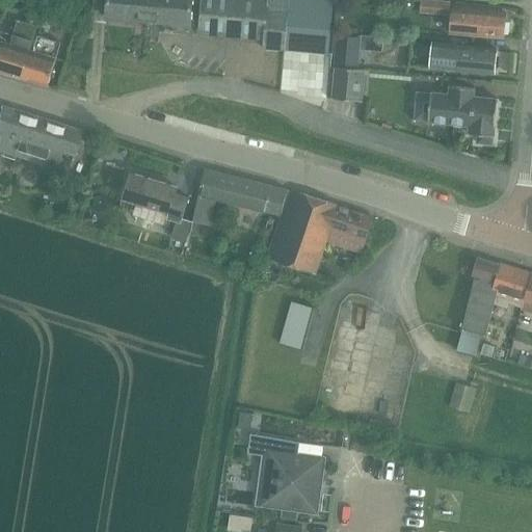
[(107,0),(107,4),(106,18),(145,22),(148,0),(107,0)]
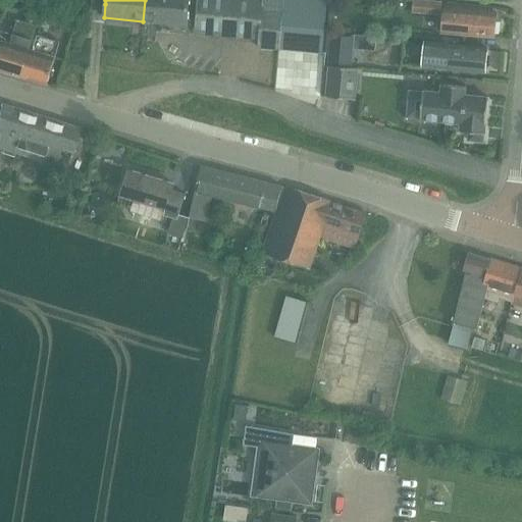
[(145,0),(143,21),(186,25),(187,25),(187,24),(196,24),(195,34),(217,36),(219,0),(145,0)]
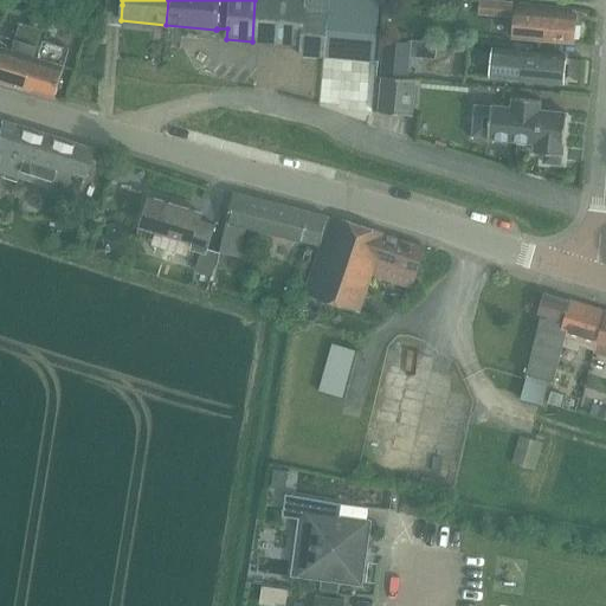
[(255,0),(252,42),(253,42),(301,45),(301,55),(323,57),(374,60),(379,4),(365,2),(331,0),(255,0)]
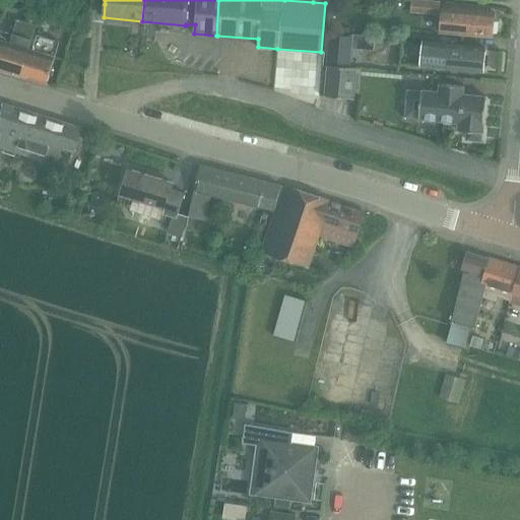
[(440,3),(411,1),(410,12),(439,15),(440,3)]
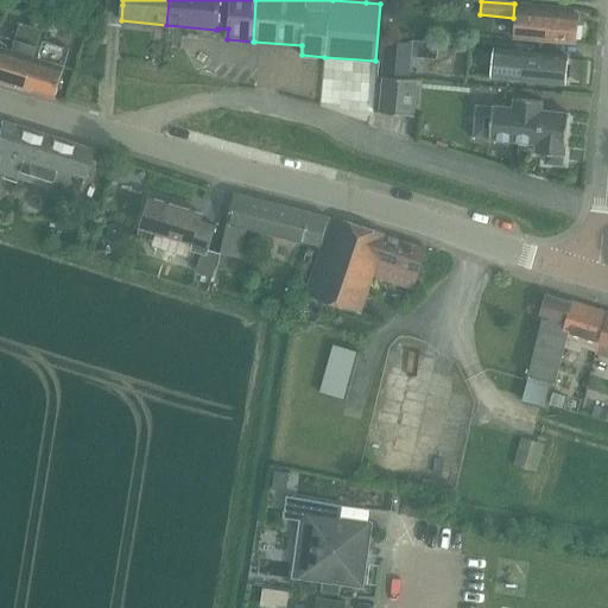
[(517,10),(514,38),(576,44),(578,16),(517,10)]
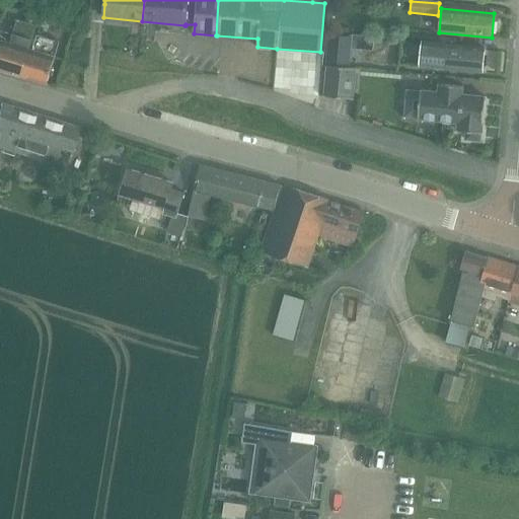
[(0,30),(0,41),(2,42),(0,47),(0,70),(20,77),(28,48),(32,35),(35,26),(17,21),(13,34),(0,30)]
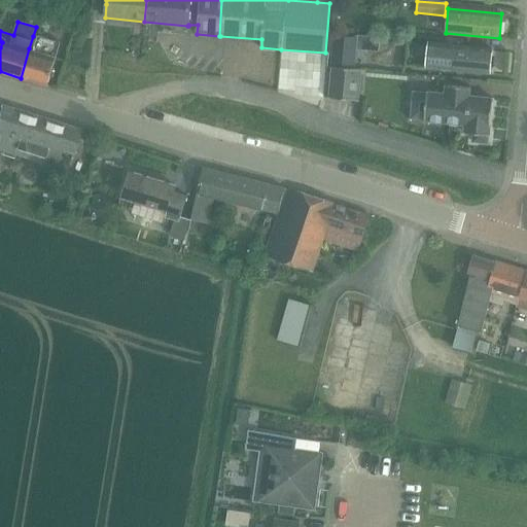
[(335,35),(331,65),(352,67),(355,37),(335,35)]
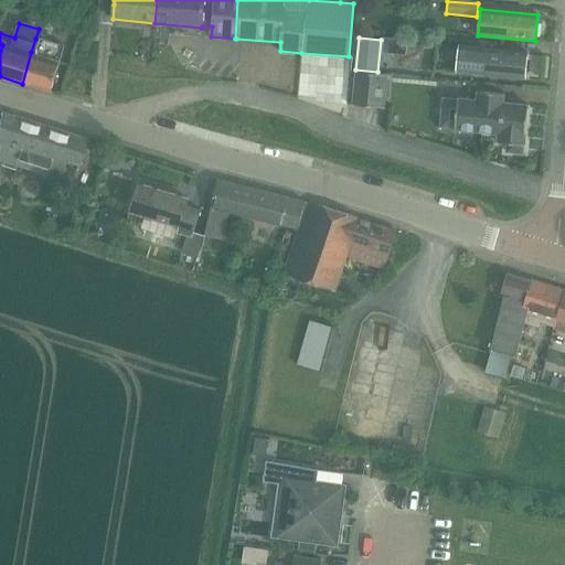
[(31,52),(22,84),(51,92),(51,91),(55,77),(60,61),(64,46),(35,39),(31,52)]
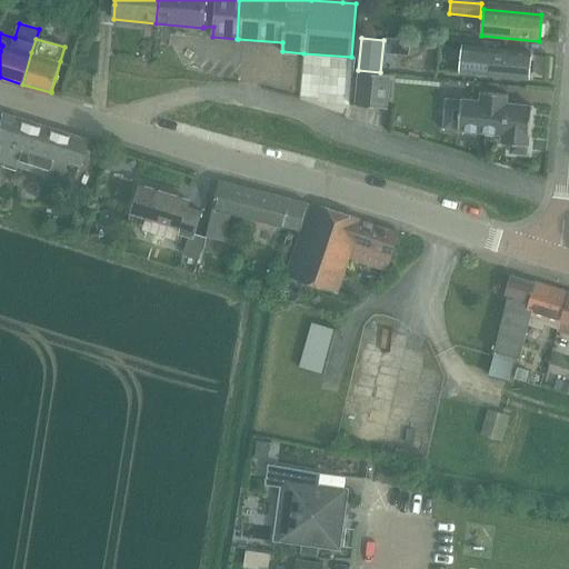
[(465,45),(461,70),(528,78),(530,52),(465,45)]
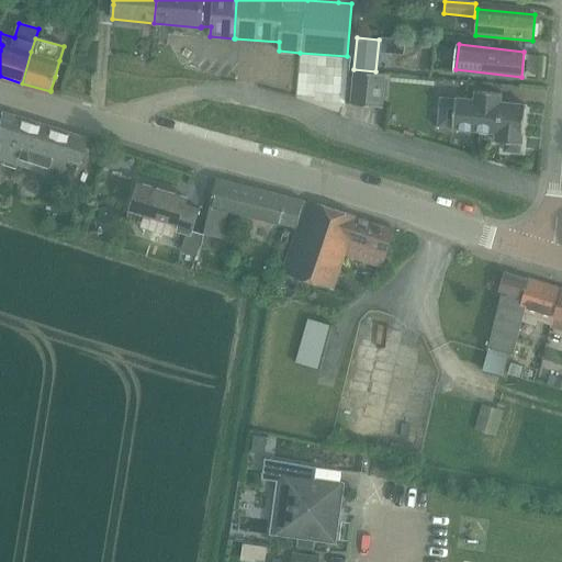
[(355,72),(351,105),(382,108),(385,75),(355,72)]
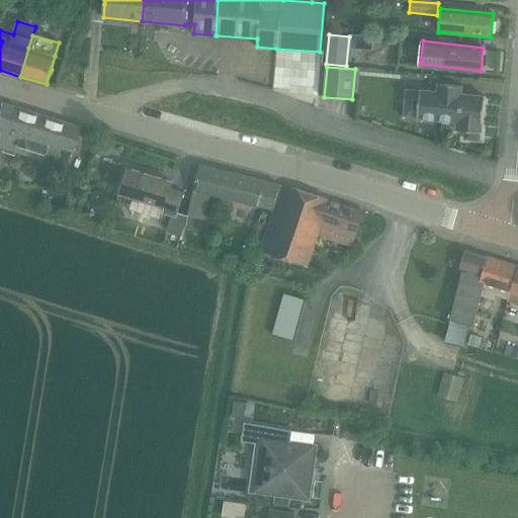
[(420,91),(417,119),(456,123),(456,131),(464,132),(464,140),(480,141),(480,134),(481,134),(484,97),(460,95),(461,87),(437,85),(437,92),(420,91)]
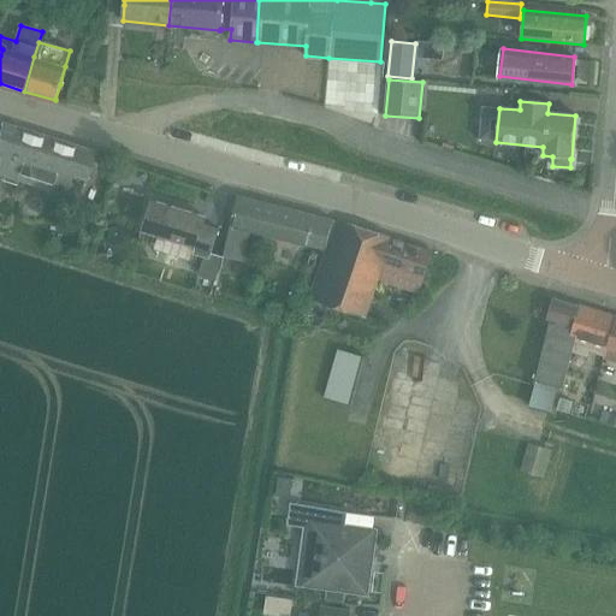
[(0,175),(65,195),(71,175),(86,179),(94,152),(3,122),(0,128),(0,175)]
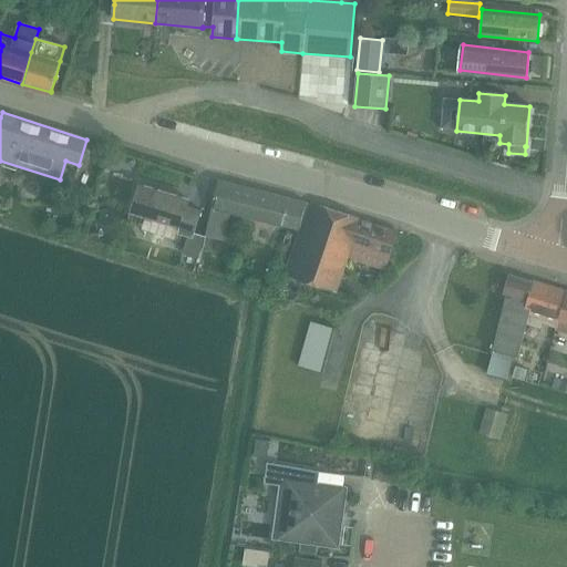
[(64,167),(60,181),(71,184),(75,171),(64,167)]
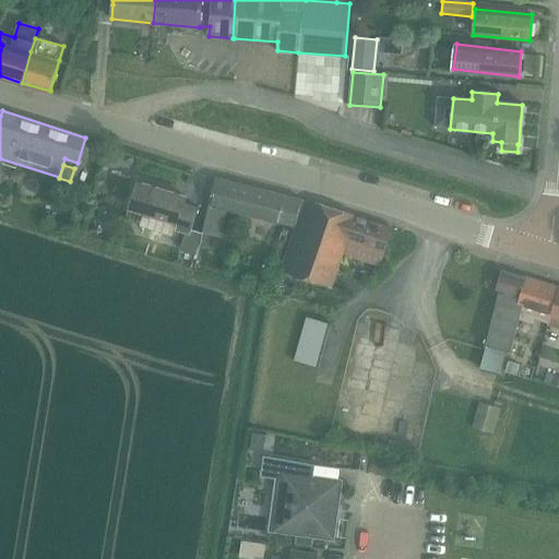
[(209,205),(202,233),(222,237),(227,210),(295,226),(301,200),(214,178),(209,205)]
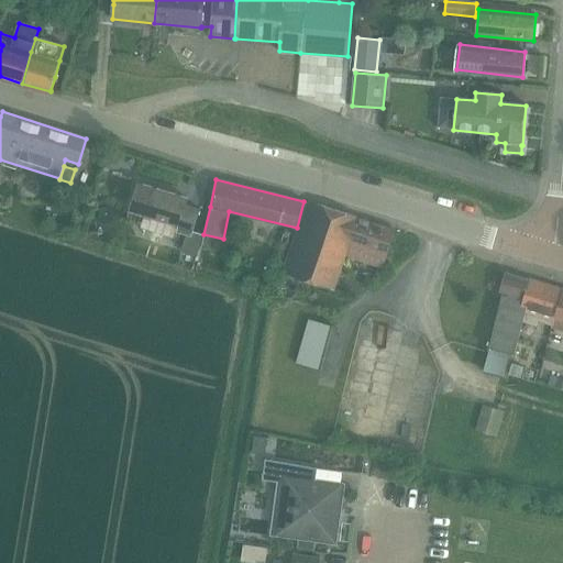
[(139,183),(131,210),(178,224),(177,230),(187,233),(180,253),(183,253),(197,257),(203,235),(203,234),(194,231),(192,231),(192,229),(198,210),(199,207),(186,202),(187,198),(139,183)]
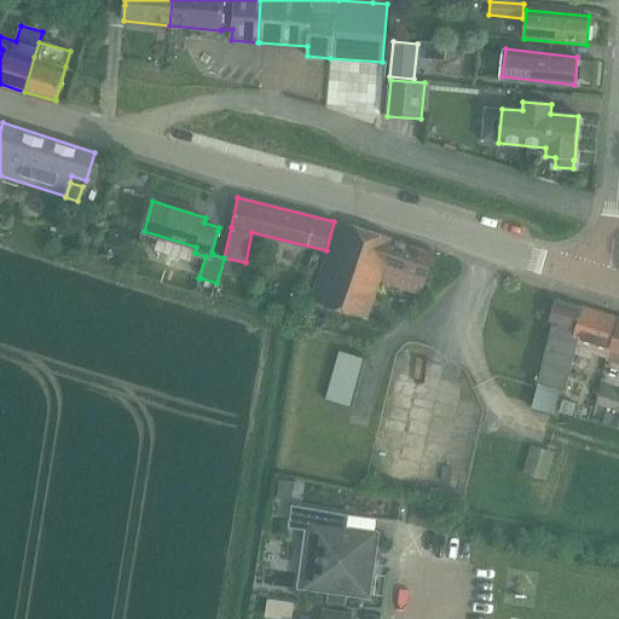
[(328,250),(312,299),(341,310),(343,311),(368,319),(380,282),(418,295),(424,277),(433,253),(418,248),(394,239),(354,227),(337,223),(334,235),(328,250)]
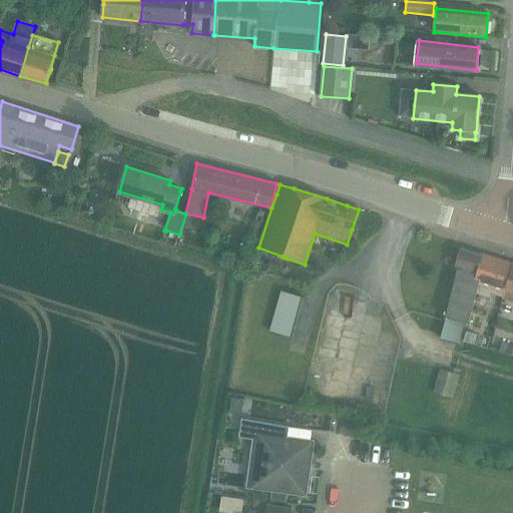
[(446,317),(443,329),(440,339),(458,344),(465,322),(469,323),(470,320),(477,294),(481,280),(477,279),(482,254),(460,248),(454,267),(457,268),(445,317),(446,317)]
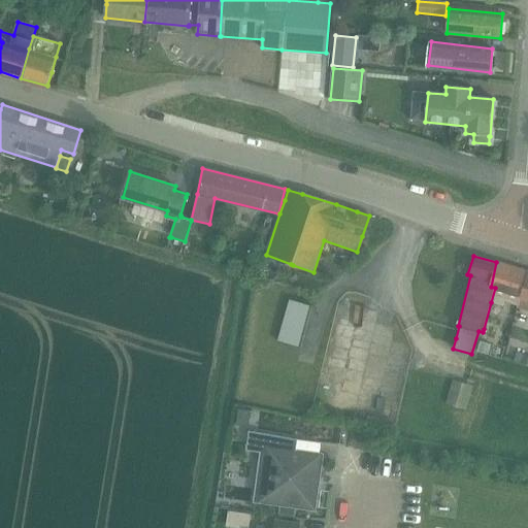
[(491,302),(484,329),(496,332),(499,317),(494,316),(497,304),(503,305),(505,297),(519,301),(517,308),(518,308),(519,302),(527,273),(527,271),(496,262),(491,287),(495,288),(491,302)]
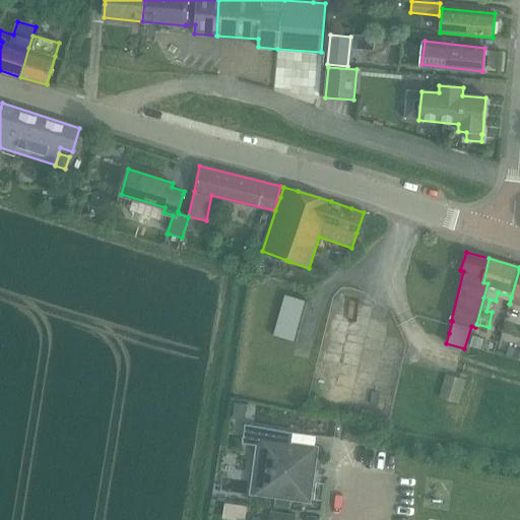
[(519,269),(511,298),(510,304),(519,306),(519,269)]
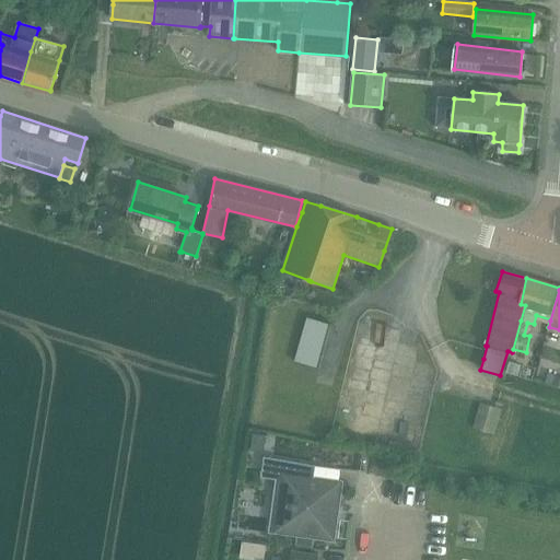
[(306,317),(294,362),(317,369),(329,324),(306,317)]
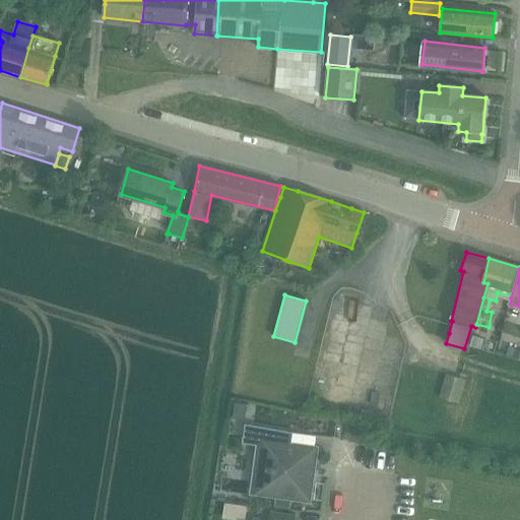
[(473,336),(470,345),(480,349),(483,339),(473,336)]
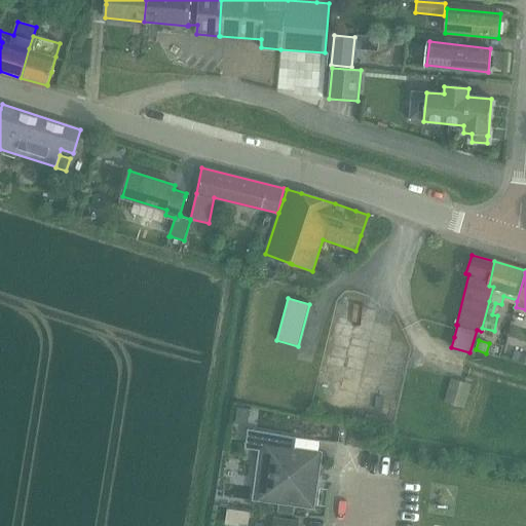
[(452,378),(445,403),(464,409),(472,384),(452,378)]
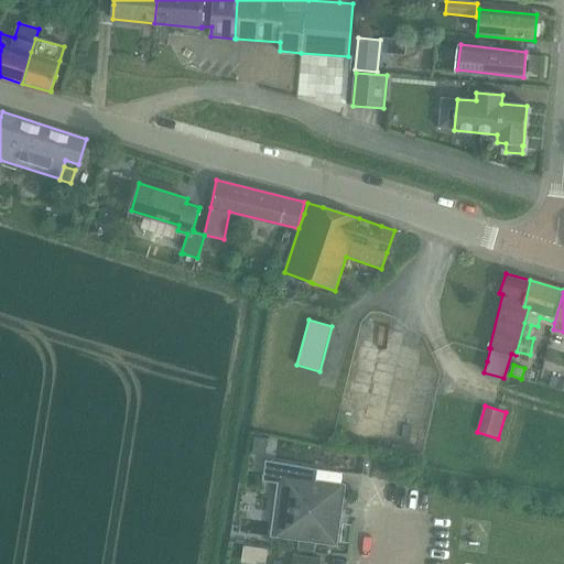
[(255,436),(252,454),(266,455),(268,438),(255,436)]
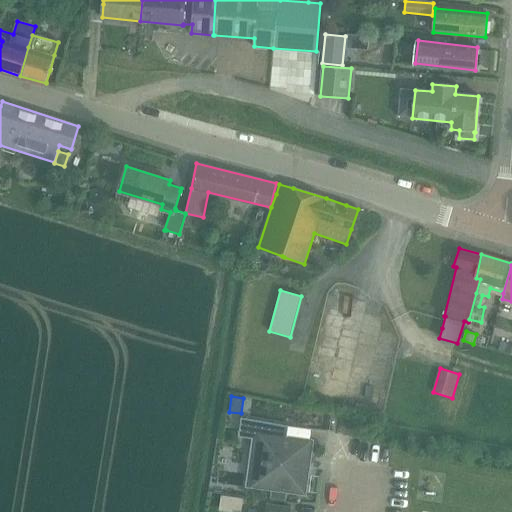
[(284,437),(286,428),(241,420),(238,437),(256,439),(255,448),(250,448),(247,471),(252,472),(250,486),(304,493),(311,441),(284,437)]
